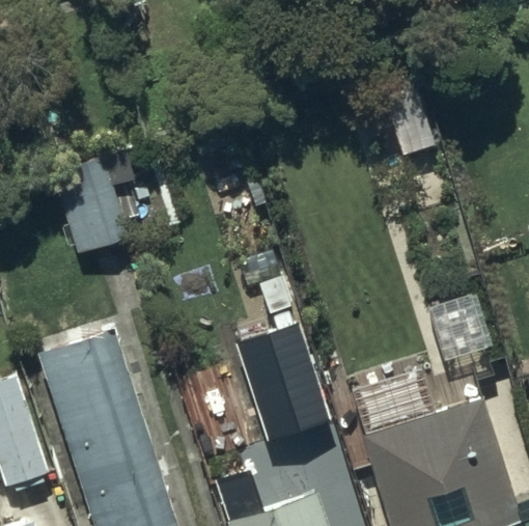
[(129,148),(100,157),(47,172),(71,256),(161,230),(145,180),(138,182),(129,148)]
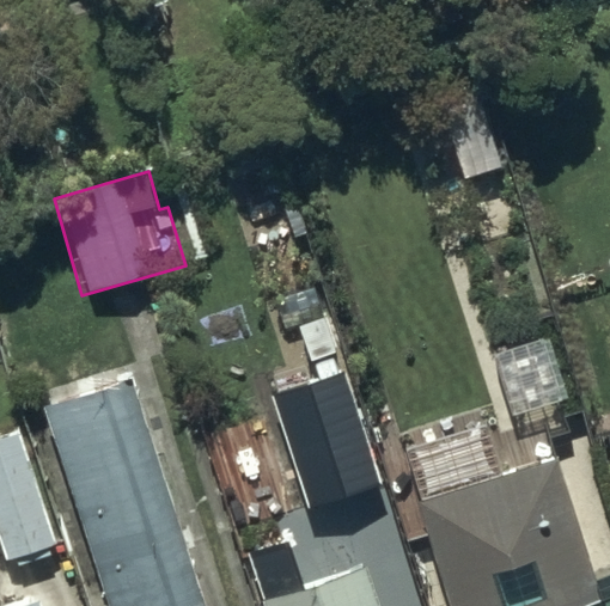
[(205,605),(130,379),(44,409),(108,605),(205,605)]
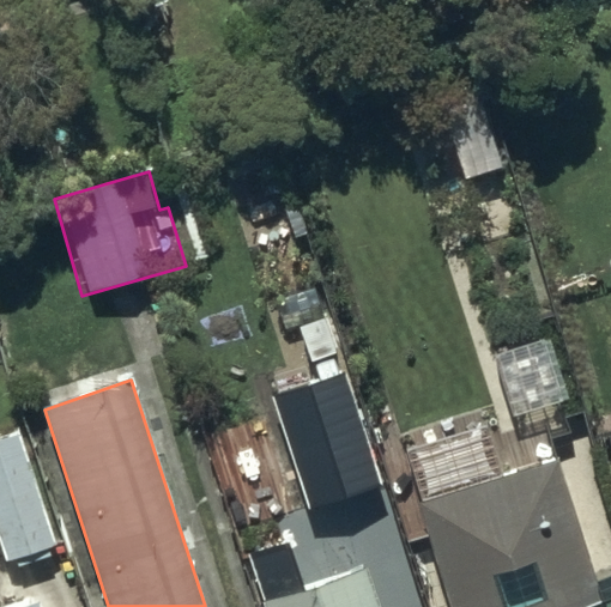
[(355,414),(296,430),(316,511),(375,496),(355,414)]
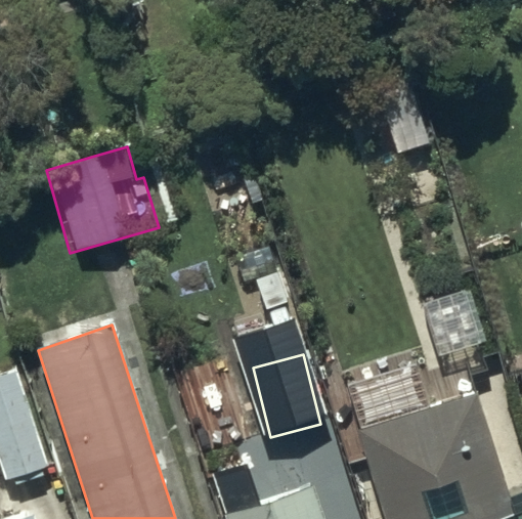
[(15,374),(0,378),(0,467),(4,481),(45,468),(15,374)]
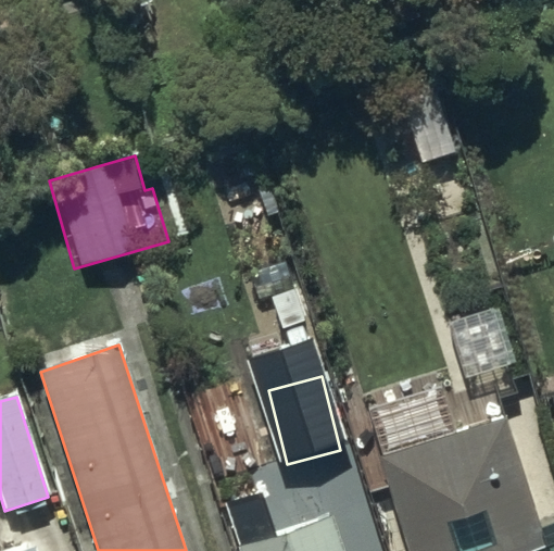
[(548,550),(507,422),(377,459),(405,550),(553,550),(553,548),(548,550)]
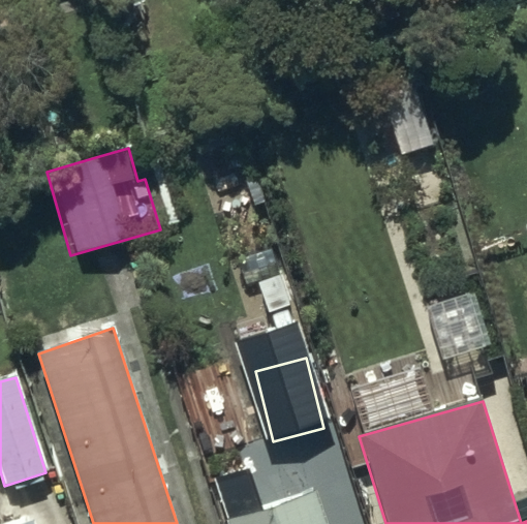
[(318,523),(308,490),(262,503),(252,470),(246,472),(240,451),(208,461),(226,519),(223,520),(224,523),(318,523)]
